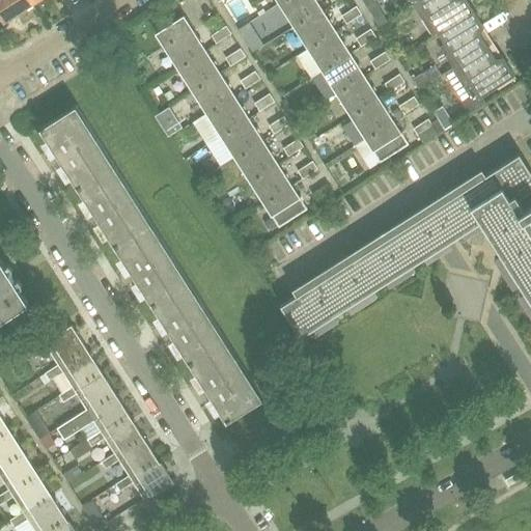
[(0,0),(0,16),(4,22),(35,2),(33,0),(0,0)]
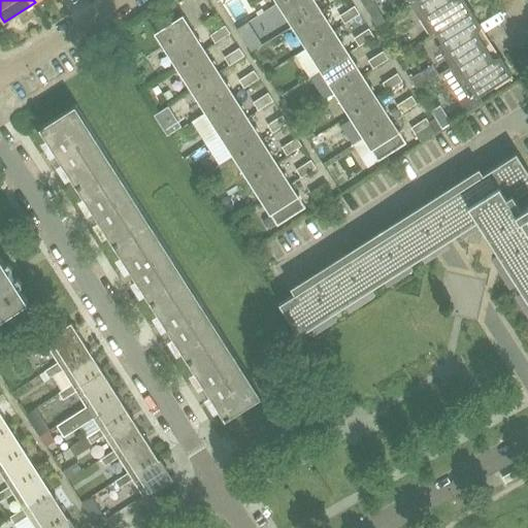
[(315,0),(282,0),(277,3),(292,25),(320,7),(315,0)]
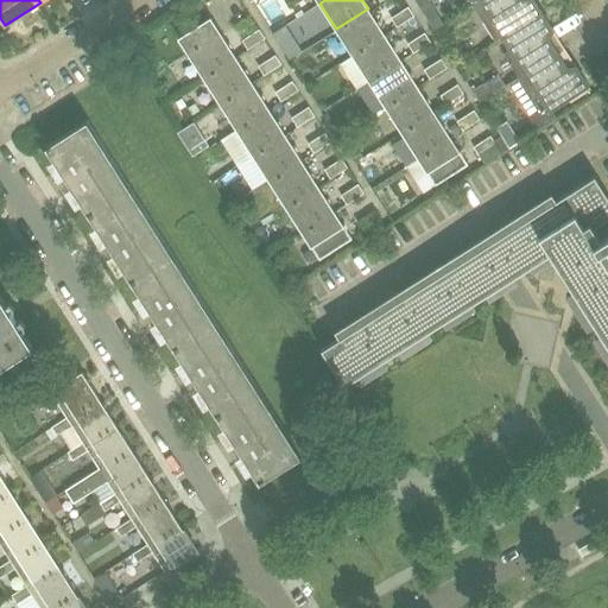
[(429,0),(415,0),(423,11),(432,4),(429,0)]
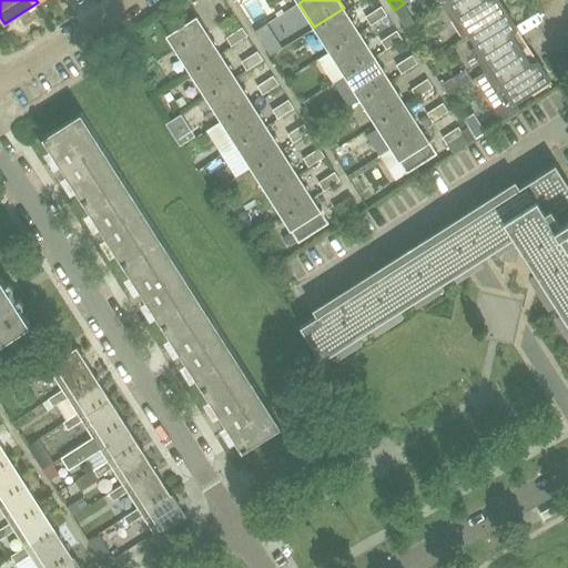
[(463,39),(470,33),(506,11),(498,0),(448,0),(442,4),(463,39)]
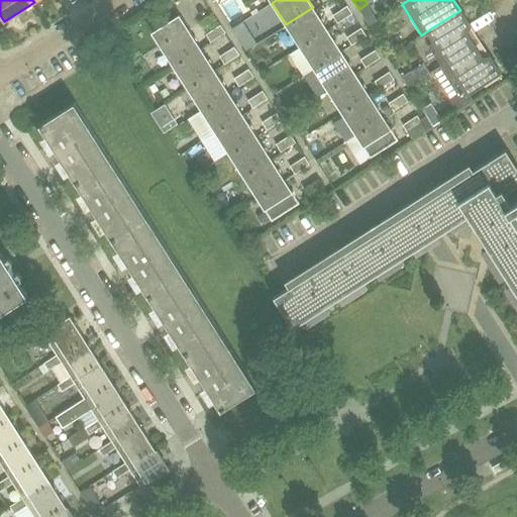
[(352,13),(347,6),(333,15),(337,22),(352,13)]
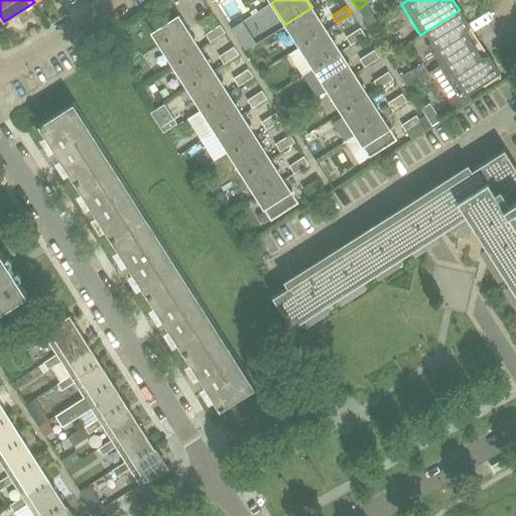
[(312,7),(285,24),(298,46),(327,29),(312,7)]
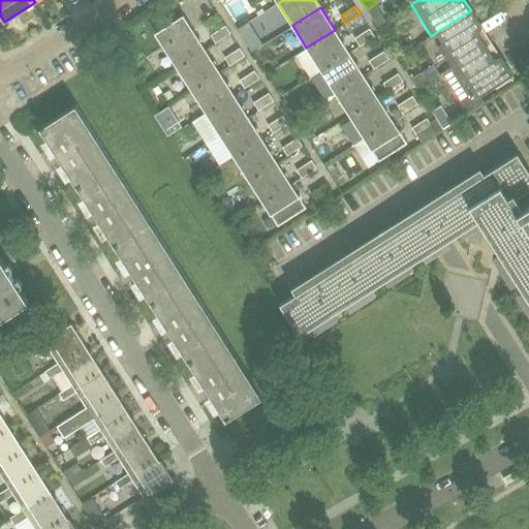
[(452,67),(487,44),(476,28),(480,25),(471,10),(438,31),(445,42),(438,47),(452,67)]
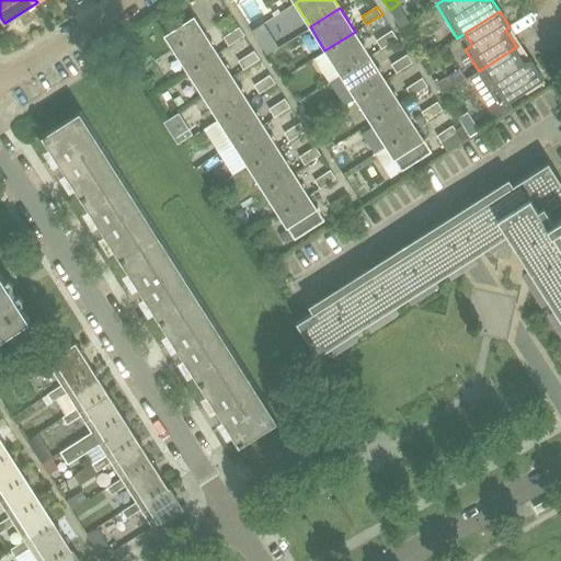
[(194,15),(164,35),(187,71),(218,53),(194,15)]
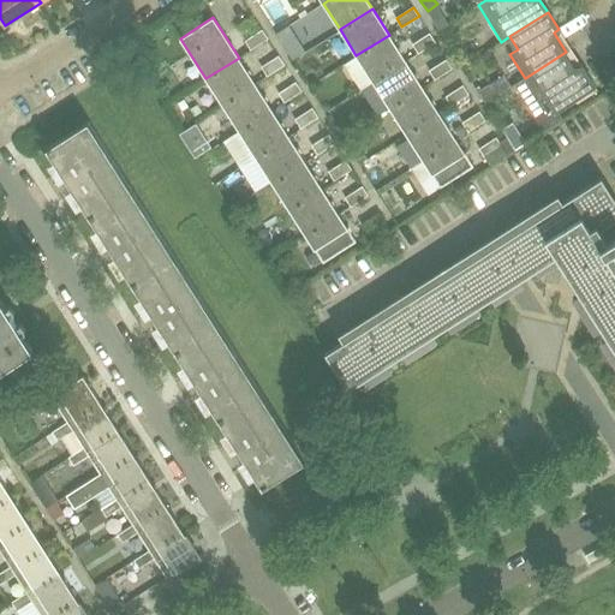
[(449,24),(440,30),(447,42),(451,40),(454,37),(454,34),(455,29),(451,23),(451,24),(449,24)]
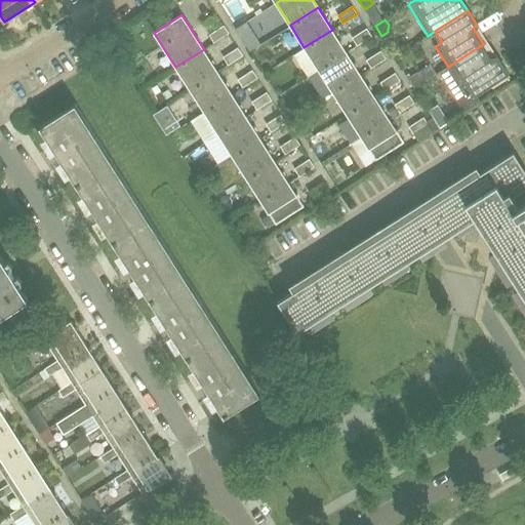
[(214,42),(229,33),(224,25),(209,34),(214,42)]
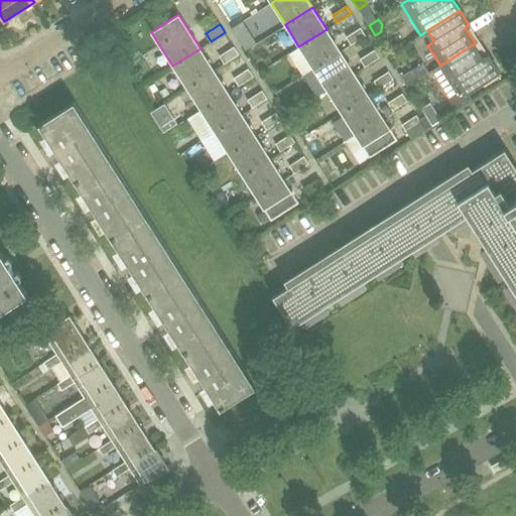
[(365,35),(361,28),(346,37),(351,44),(365,35)]
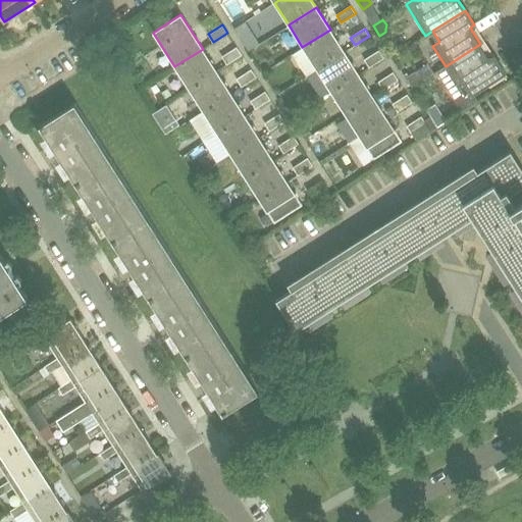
[(330,30),(302,47),(316,69),(345,51),(330,30)]
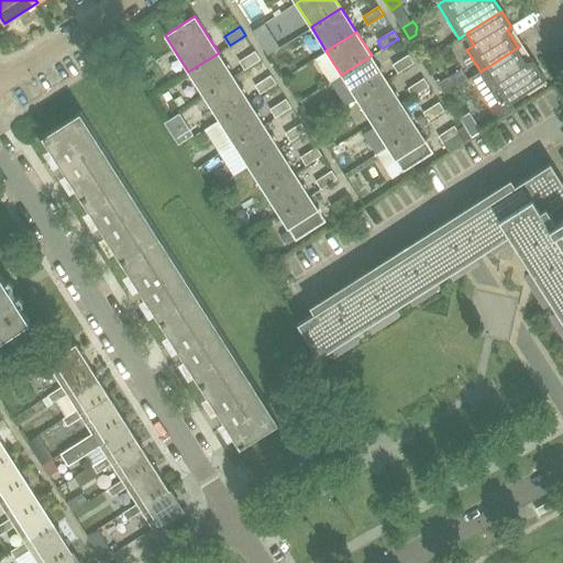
[(518,47),(481,72),(494,94),(501,88),(509,101),(527,90),(529,94),(547,83),(534,62),(530,65),(518,47)]
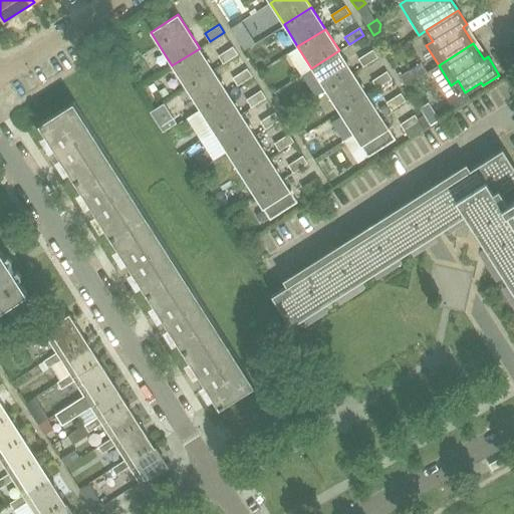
[(224,62),(237,53),(232,45),(219,55),(224,62)]
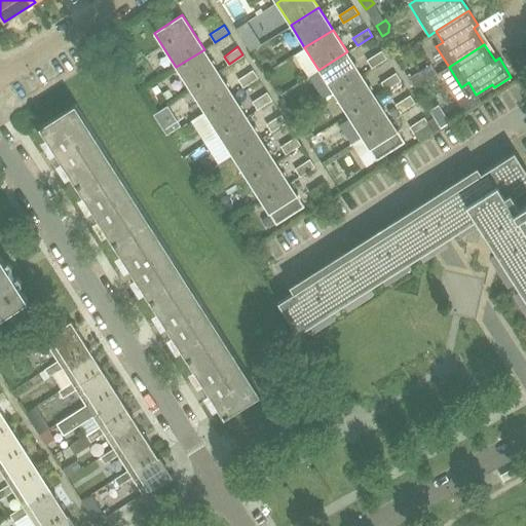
[(204,49),(176,67),(190,88),(218,71),(204,49)]
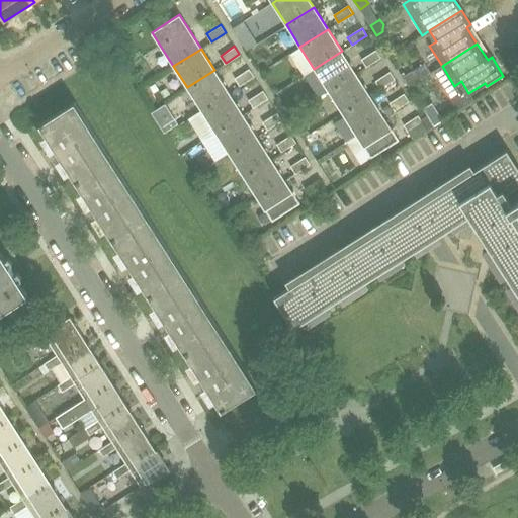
[(380,58),(376,50),(361,60),(366,67),(380,58)]
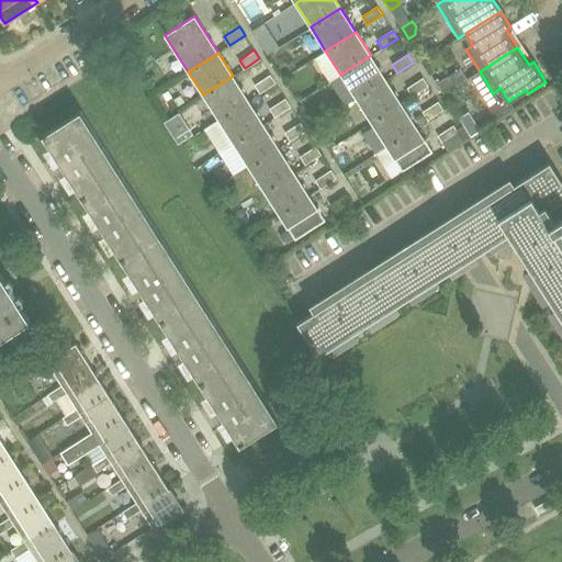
[(371,55),(340,75),(356,99),(385,79),(371,55)]
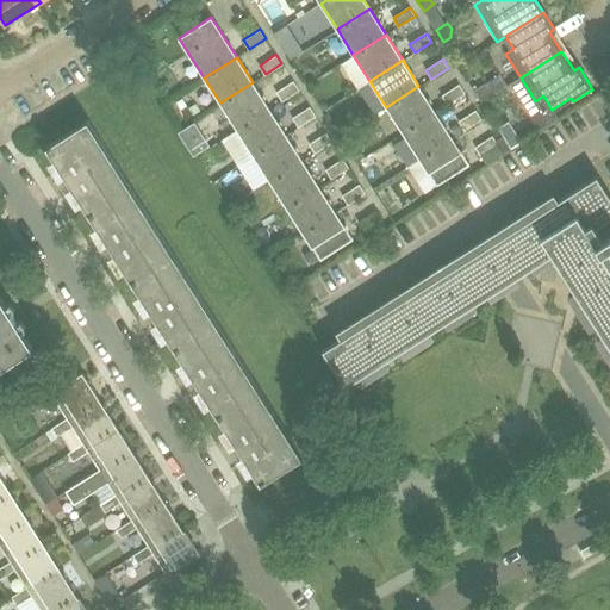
[(474,92),(481,103),(509,86),(502,75),(474,92)]
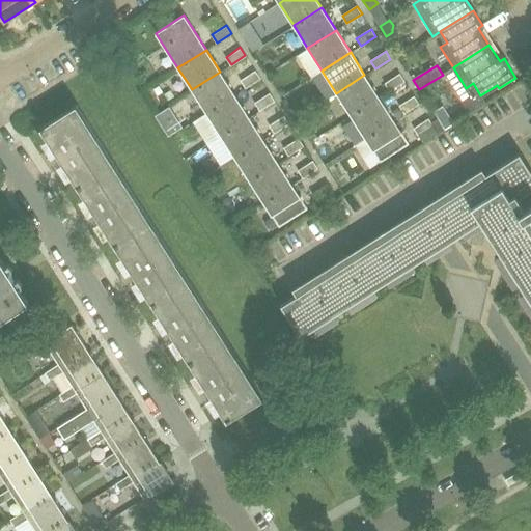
[(245,87),(259,78),(254,70),(240,80),(245,87)]
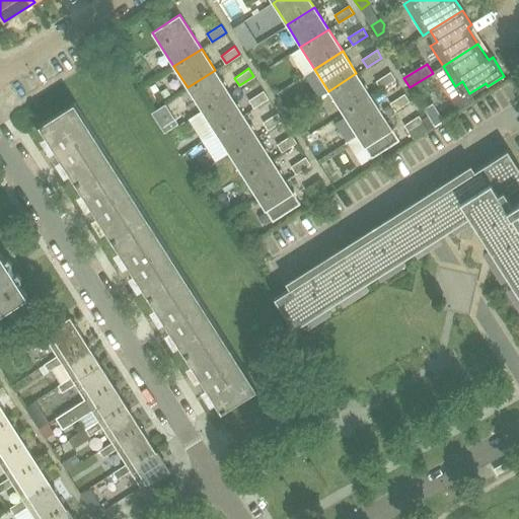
[(215,70),(188,87),(201,109),(229,92),(215,70)]
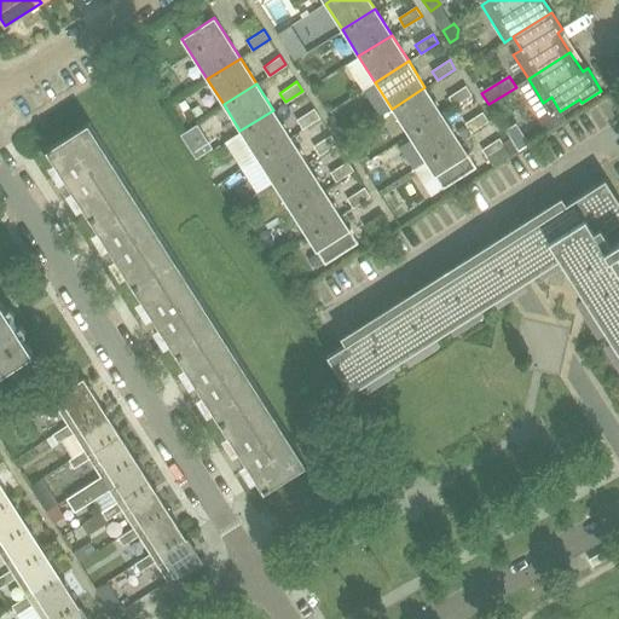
[(472,96),(466,86),(449,97),(455,106),(472,96)]
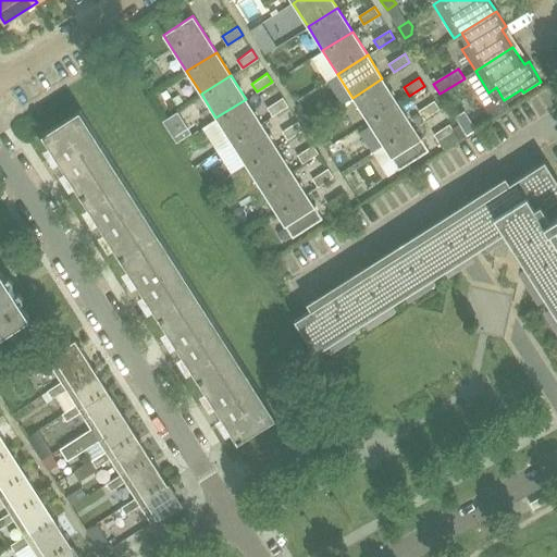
[(382,78),(353,98),(368,121),(397,102),(382,78)]
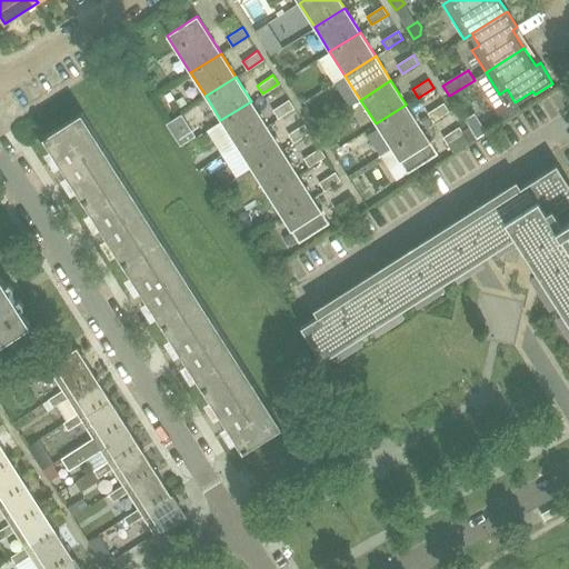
[(170,93),(165,97),(168,103),(173,100),(170,93)]
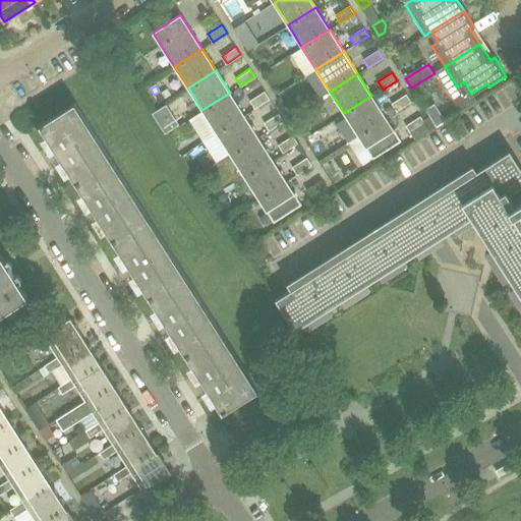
[(255,108),(269,99),(264,91),(249,101),(255,108)]
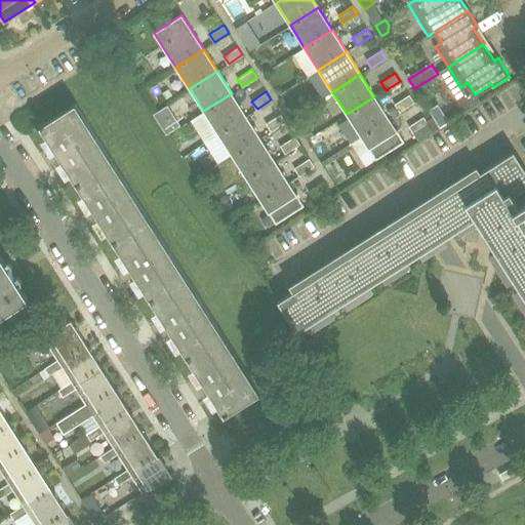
[(232,93),(203,111),(217,133),(246,116),(232,93)]
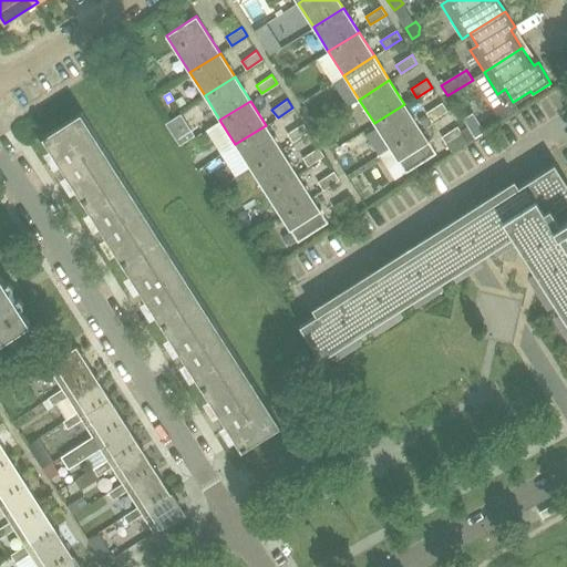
[(447,111),(442,103),(426,113),(432,121),(447,111)]
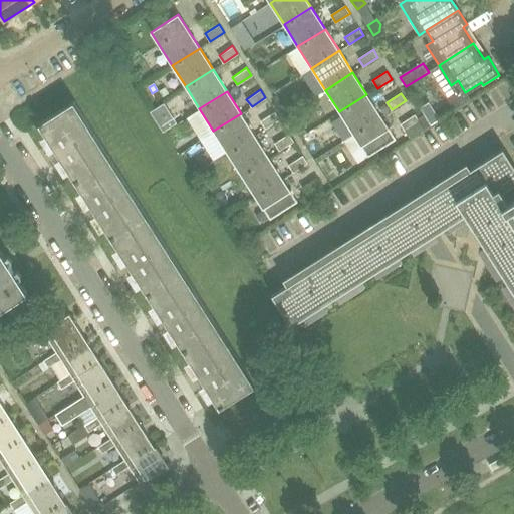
[(366,94),(339,111),(353,134),(380,116),(366,94)]
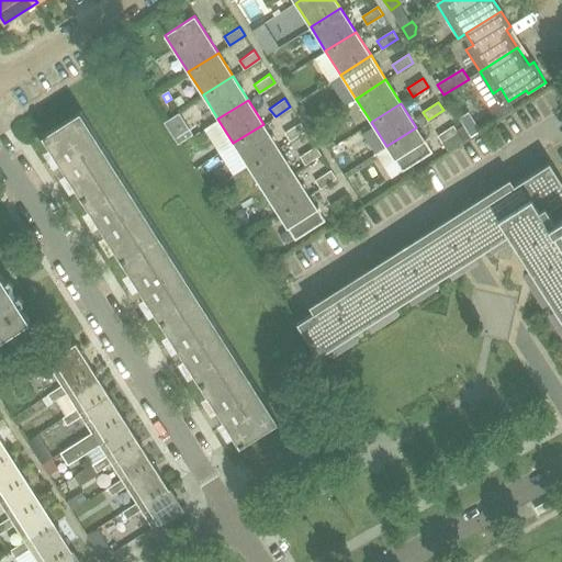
[(80,111),(43,135),(82,198),(120,173),(80,111)]
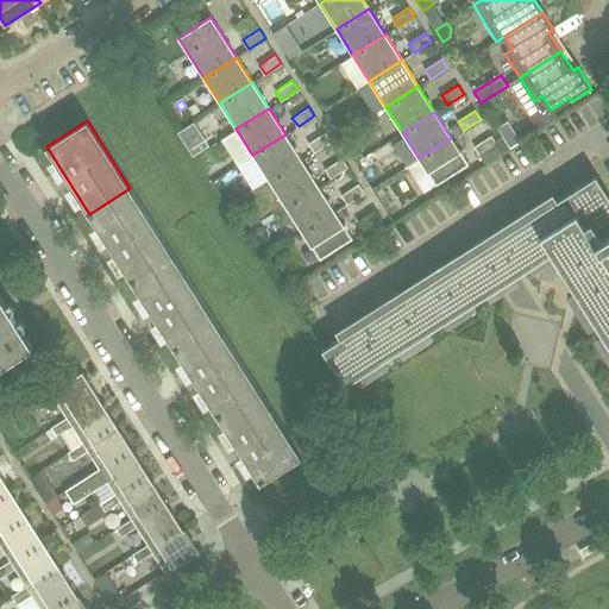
[(510,148),(521,142),(515,132),(510,131),(503,136),(510,148)]
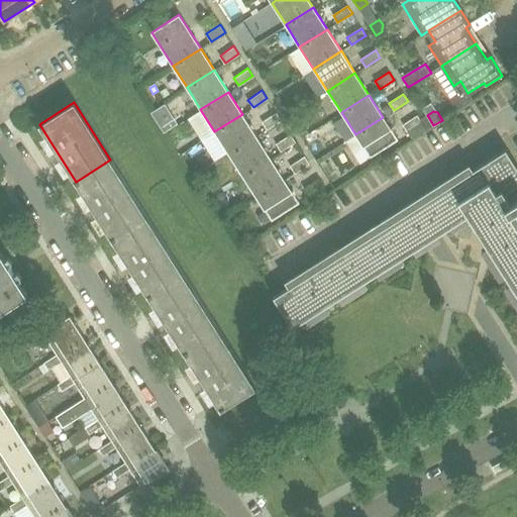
[(267,128),(281,119),(276,112),(262,122),(267,128)]
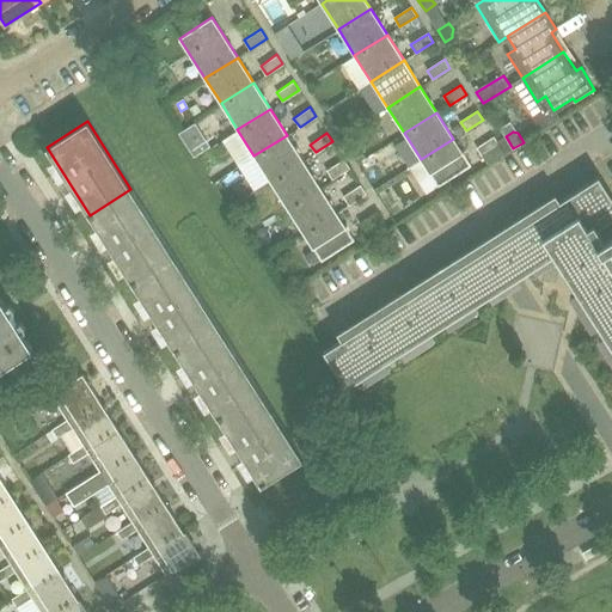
[(287,135),(254,155),(270,182),(303,161),(287,135)]
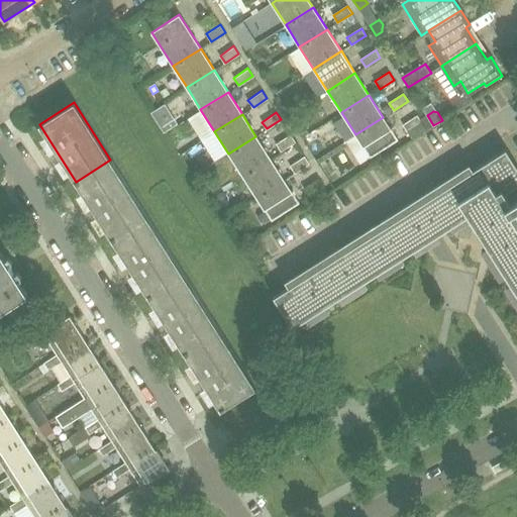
[(422,123),(417,116),(403,125),(408,132),(422,123)]
